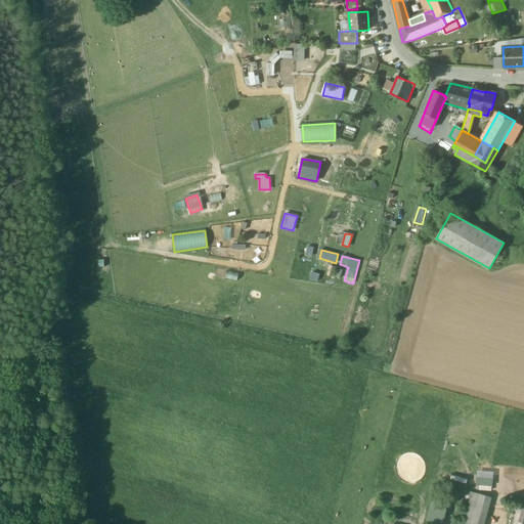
[(235,279),(237,275),(227,270),(225,275),(235,279)]
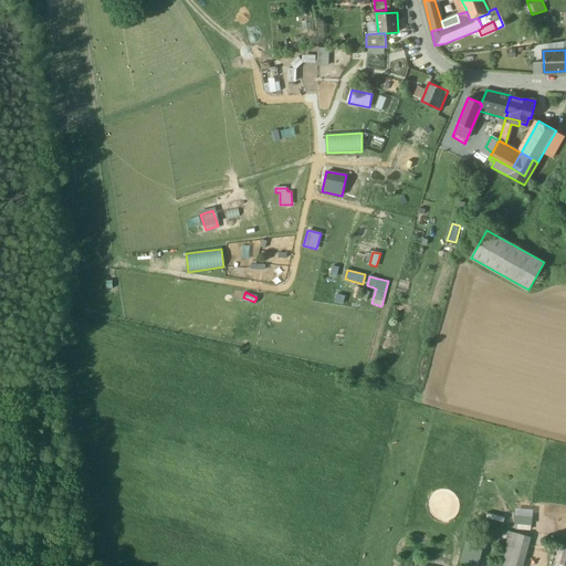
[(531,528),(531,509),(514,509),(514,528),(531,528)]
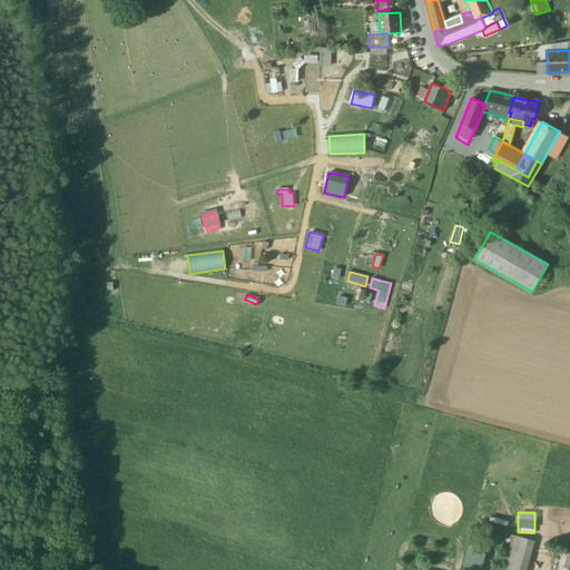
[(523,569),(532,541),(507,534),(495,569),(523,569)]
